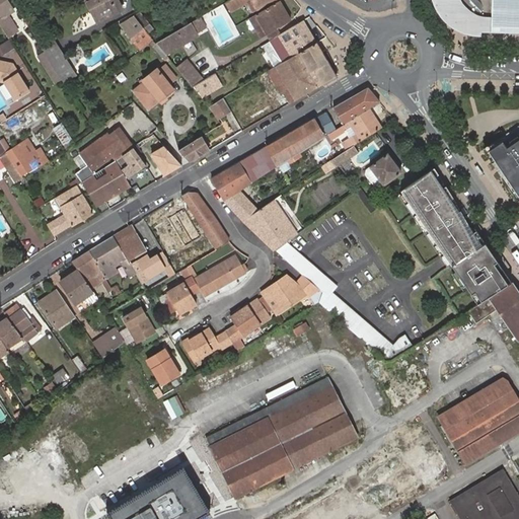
[(6,0),(0,0),(0,22),(9,38),(18,31),(8,14),(13,10),(6,0)]
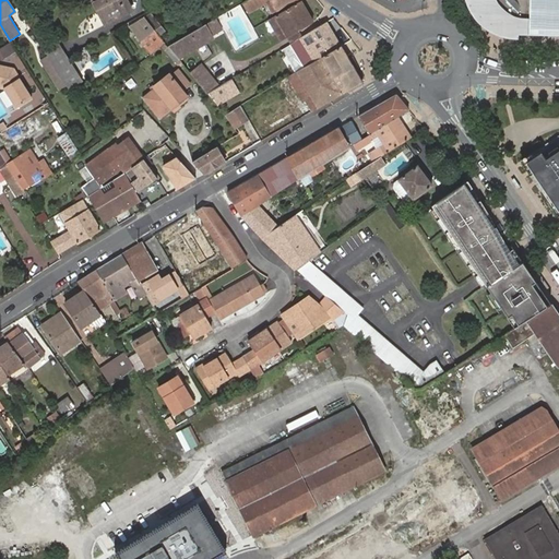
[(93,0),(106,26),(134,11),(129,0),(93,0)]
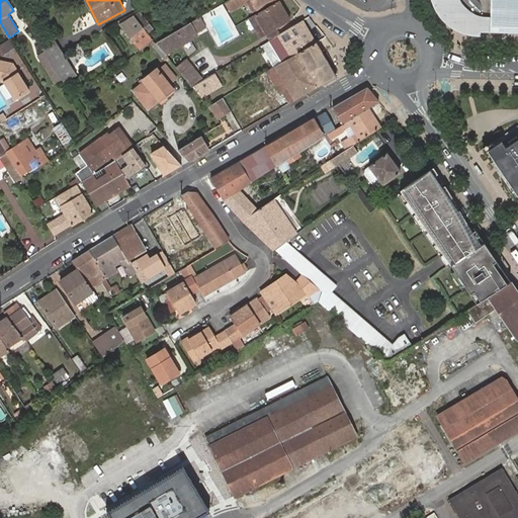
[(228,0),(226,1),(233,12),(249,3),(254,11),(273,0),(228,0)]
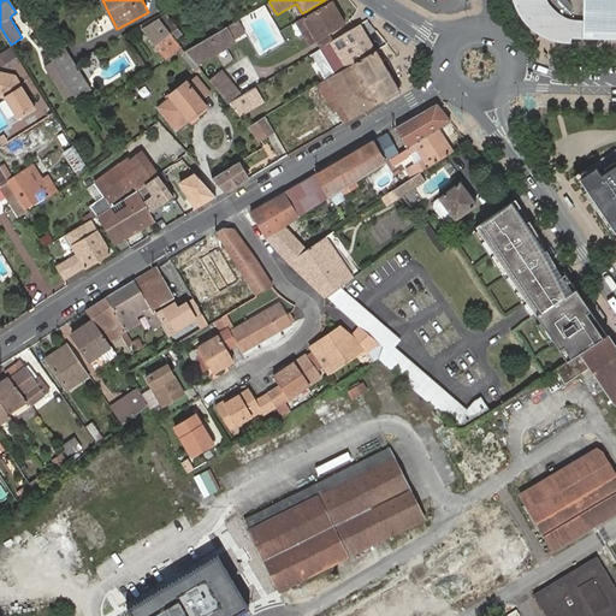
[(326,0),(325,0),(302,13),(303,17),(329,3),(326,0)]
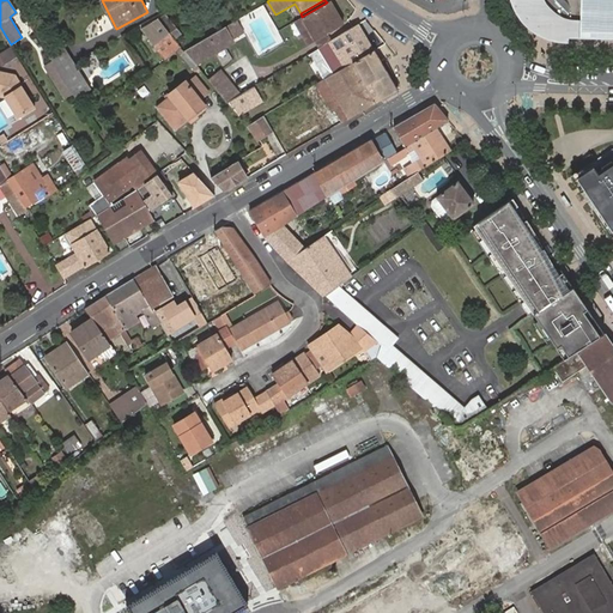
[(558,32),(565,35),(560,0),(510,0),(511,4),(515,11),(517,16),(520,18),(528,23),(536,26),(550,31),(558,32)]
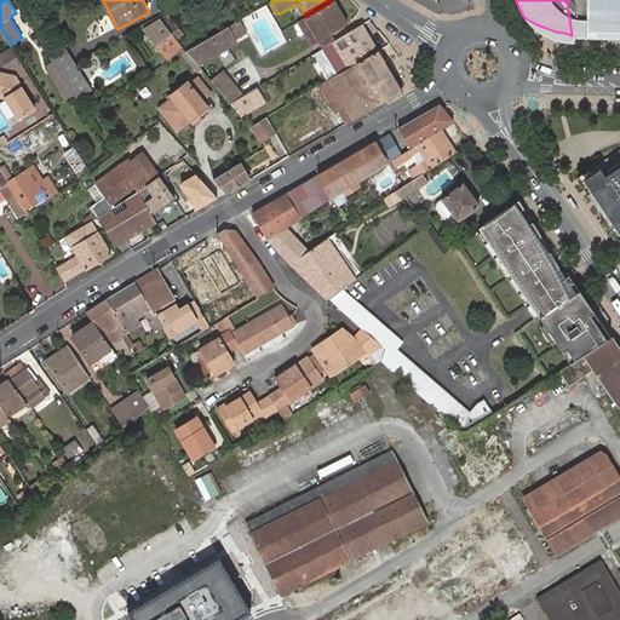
[(619,0),(567,0),(572,35),(619,35),(619,0)]
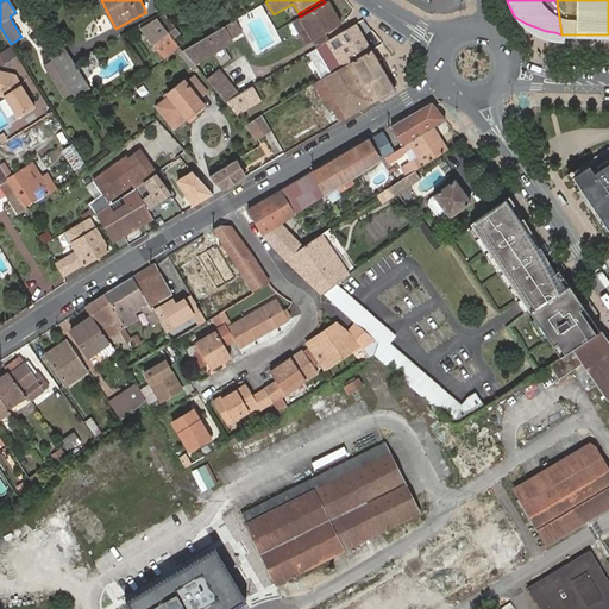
[(325,2),(300,17),(290,23),(296,35),(303,30),(311,42),(312,42),(326,33),(339,26),(325,2)]
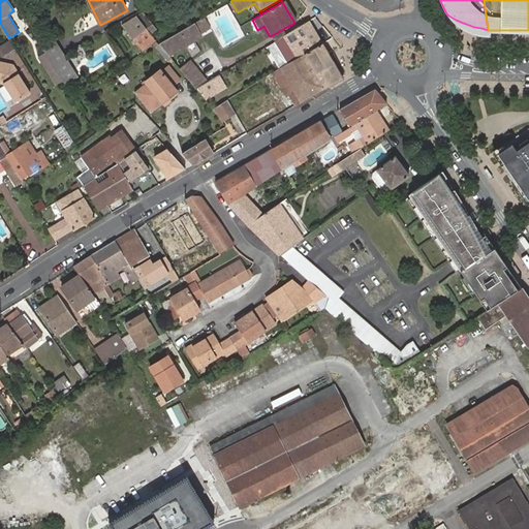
[(29,12),(23,17),(29,27),(35,23),(29,12)]
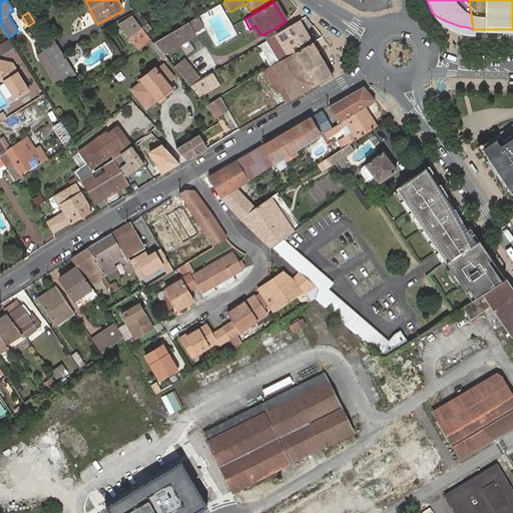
[(151,29),(138,12),(133,14),(142,27),(146,32),(151,29)]
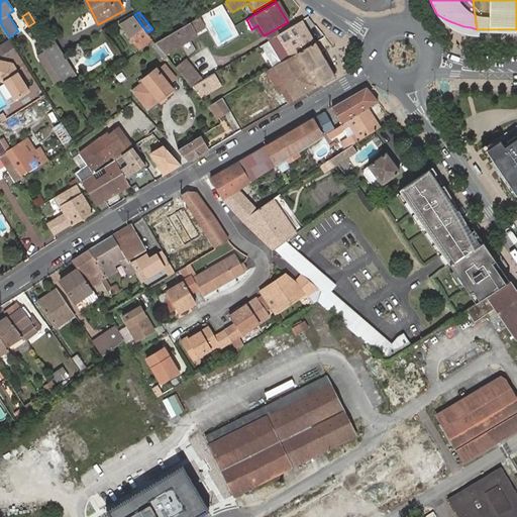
[(477,35),(477,29),(471,27),(463,26),(452,22),(445,19),(438,15),(436,13),(436,14),(441,19),(444,23),(447,24),(450,27),(453,28),(456,30),(460,32),(463,33),(467,34),(468,35),(469,35),(472,35),(477,35)]
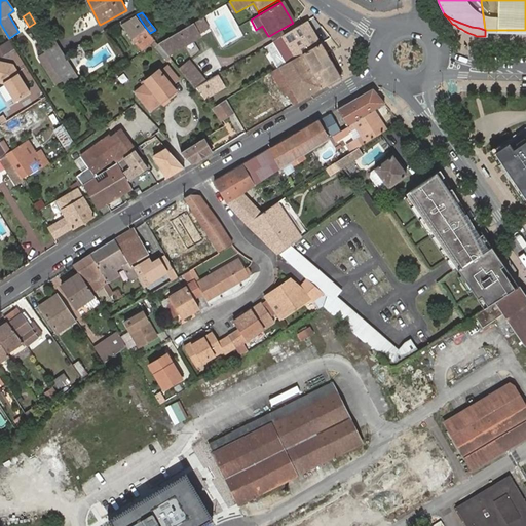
[(146,28),(137,14),(120,25),(132,40),(146,28)]
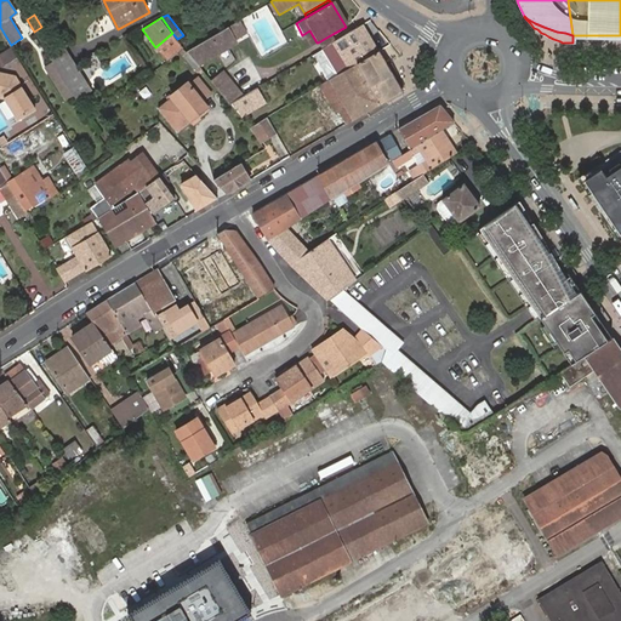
[(336,40),(322,49),(329,61),(342,60),(348,69),(380,51),(364,26),(336,40)]
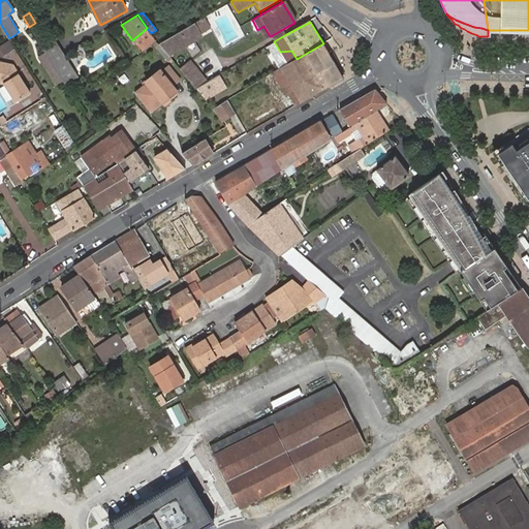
[(194,23),(160,44),(169,57),(204,37),(194,23)]
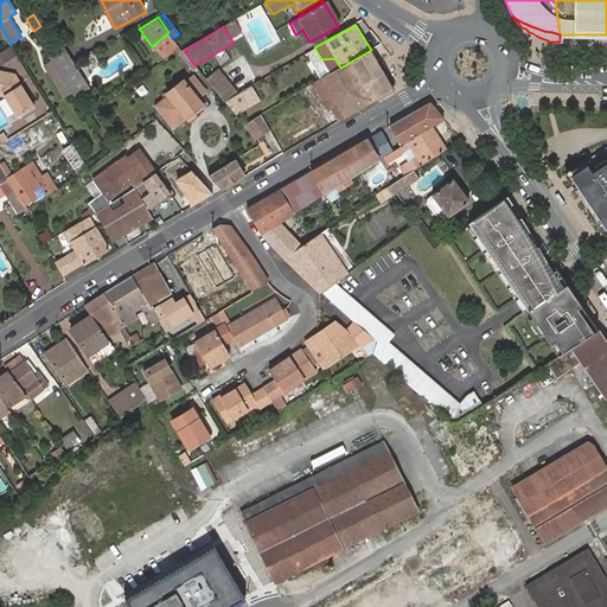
[(180,46),(173,38),(168,32),(152,46),(161,59),(180,46)]
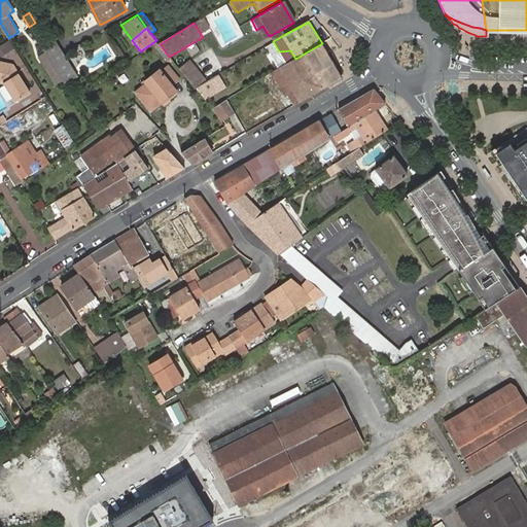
[(282,29),(270,36),(273,41),(285,34),(282,29)]
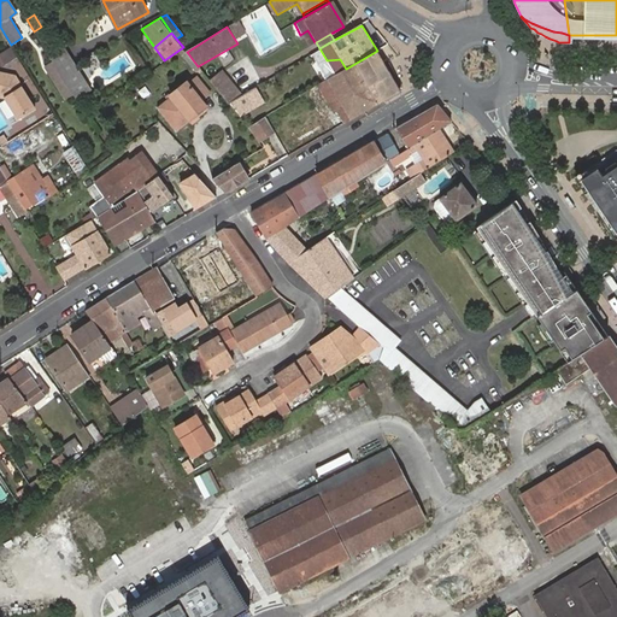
[(0,54),(5,63),(18,56),(12,47),(0,54)]
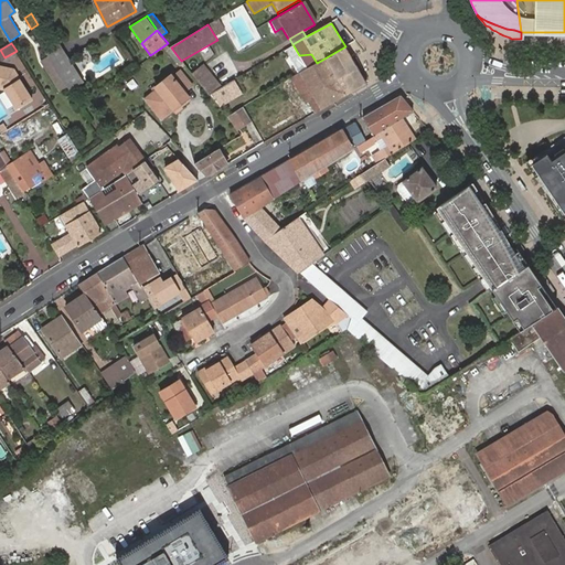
[(46,51),(45,52),(49,56),(64,82),(66,86),(81,108),(92,99),(94,98),(60,43),(46,51)]
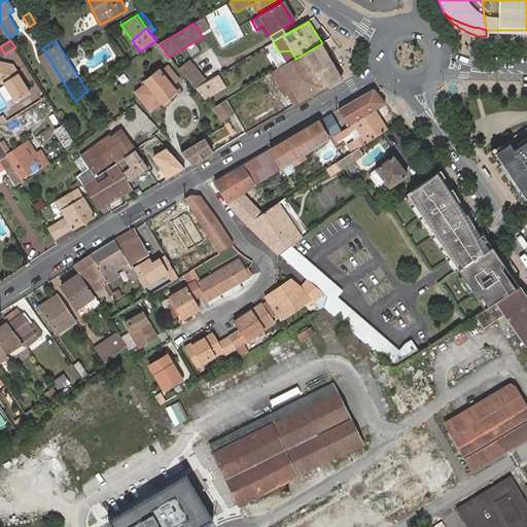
[(322,43),(295,59),(271,73),(283,95),(287,92),(294,105),(342,78),(334,63),(322,43)]
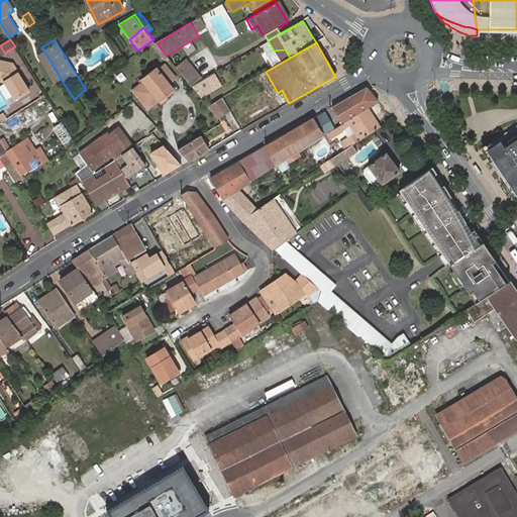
[(59,75),(44,52),(38,56),(53,79),(59,75)]
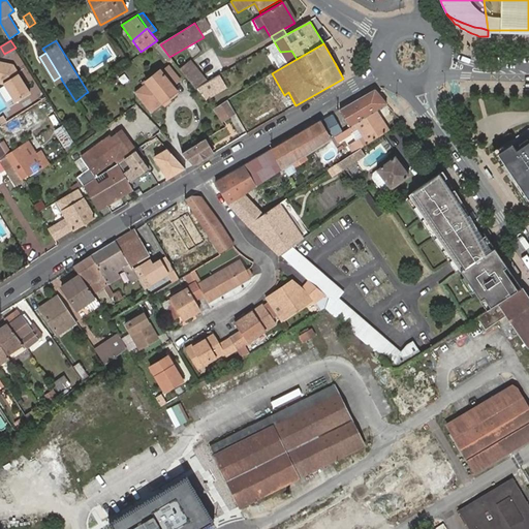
[(191,59),(180,68),(195,87),(208,80),(191,59)]
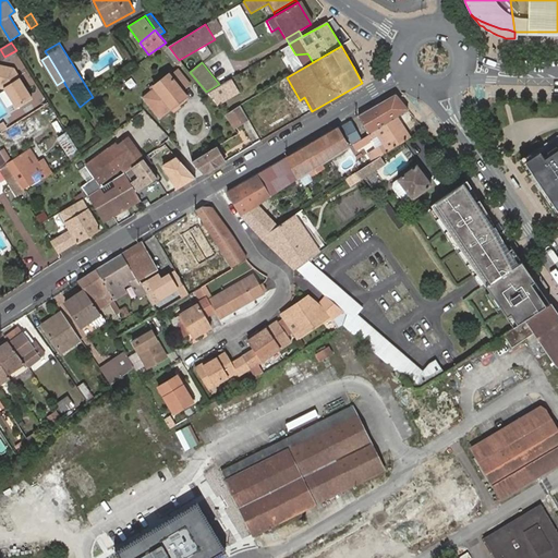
[(33,98),(14,70),(0,65),(0,86),(5,88),(17,108),(33,98)]
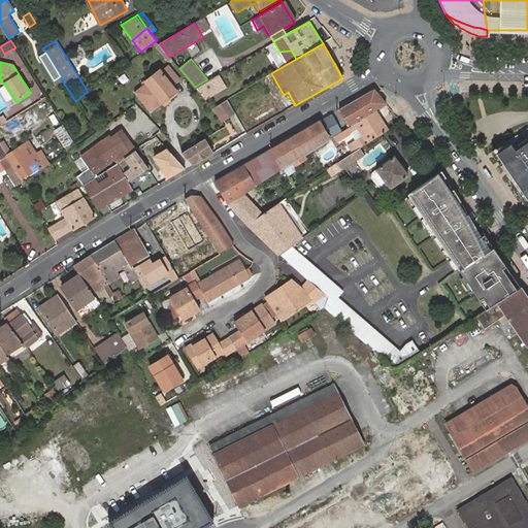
[(168,108),(177,100),(173,95),(178,91),(189,81),(173,62),(135,91),(152,111),(163,101),(168,108)]
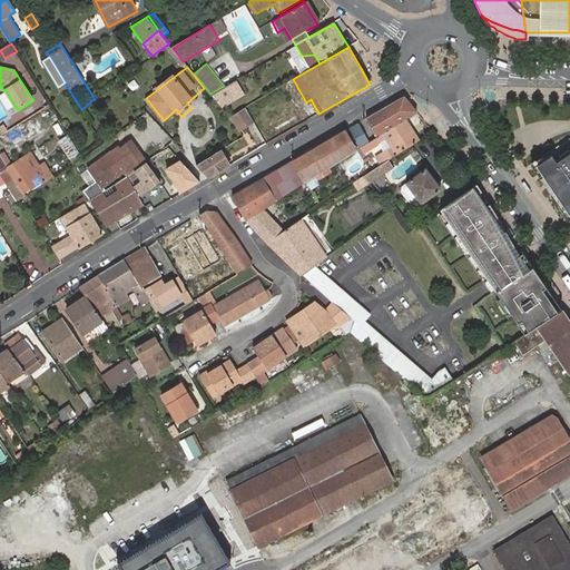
[(243,91),(236,79),(229,84),(237,96),(243,91)]
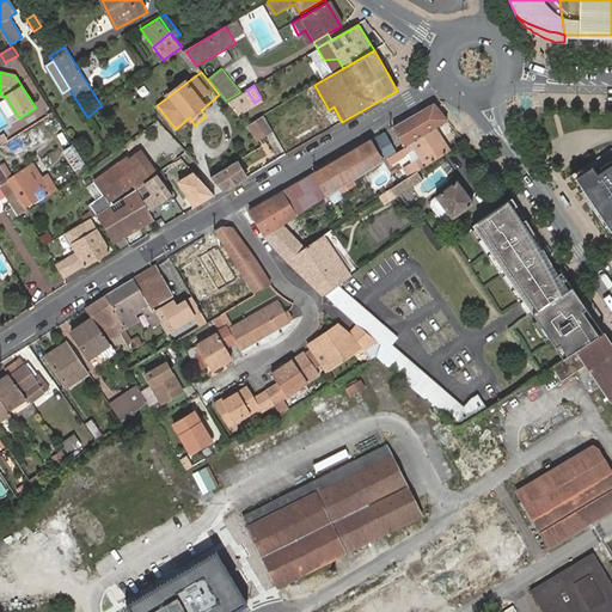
[(240,92),(226,101),(237,114),(255,103),(246,90),(240,92)]
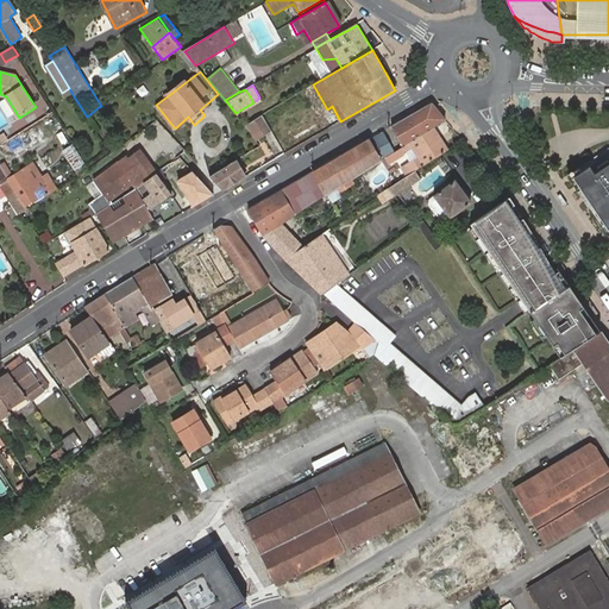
[(391,126),(403,145),(434,126),(446,119),(438,110),(432,102),(391,126)]
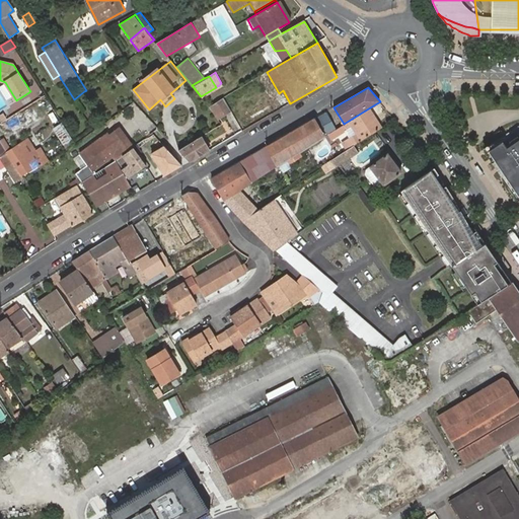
[(231,110),(224,97),(209,105),(217,118),(231,110)]
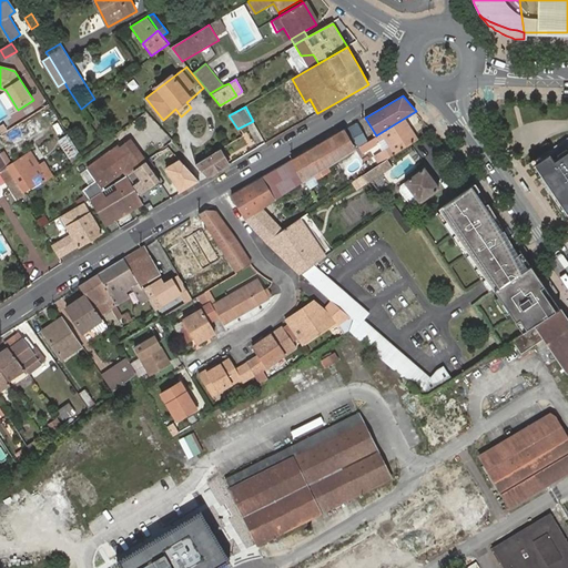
[(376,158),(381,165),(387,161),(419,139),(405,118),(376,135),(371,140),(374,145),(378,144),(379,143),(382,146),(388,143),(391,148),(384,152),(376,158)]
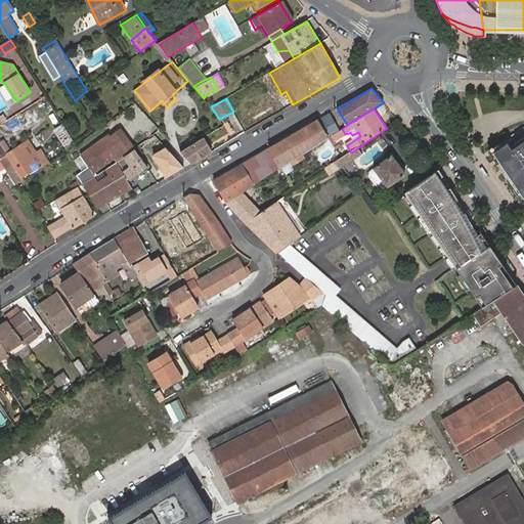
[(316,120),(328,138),(331,135),(339,130),(329,113),(316,120)]
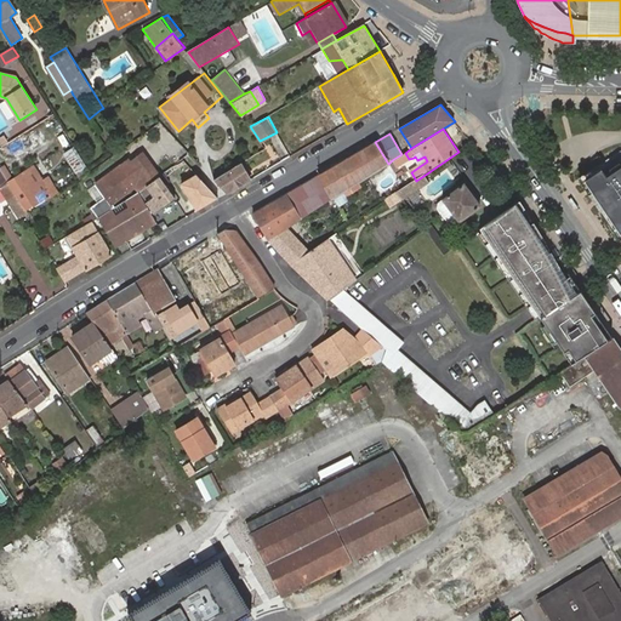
[(319,175),(332,198),(388,164),(375,142),(319,175)]
